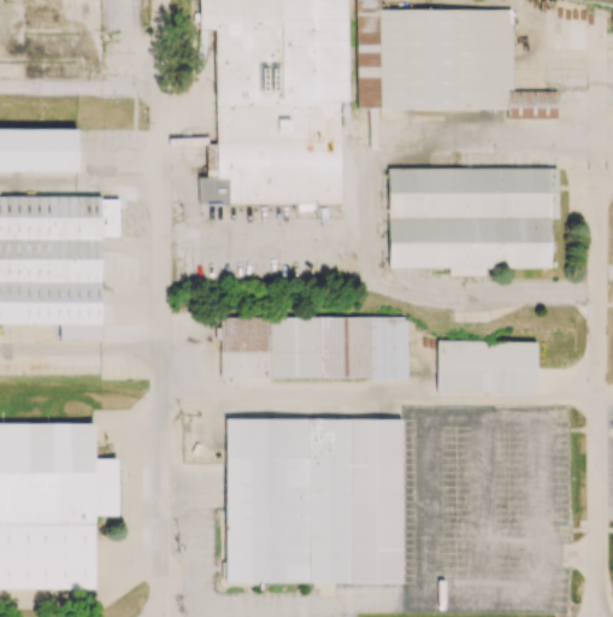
[(342,203),(342,101),(351,101),(349,0),(201,0),(202,29),(218,29),(218,145),(210,145),(210,177),(201,177),(201,203),(342,203)]
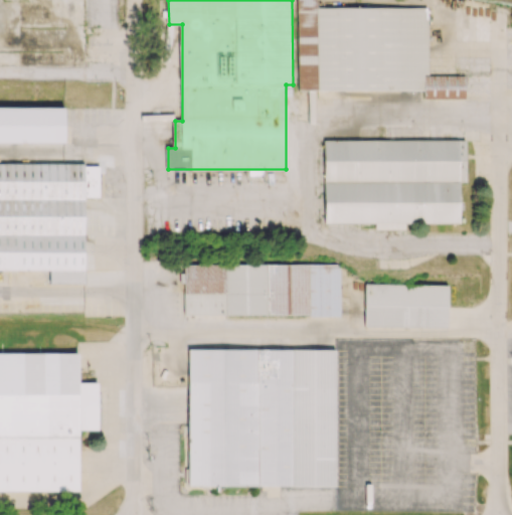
[(322,8),(431,8),(431,73),(424,73),(424,90),(322,89),(322,8)]
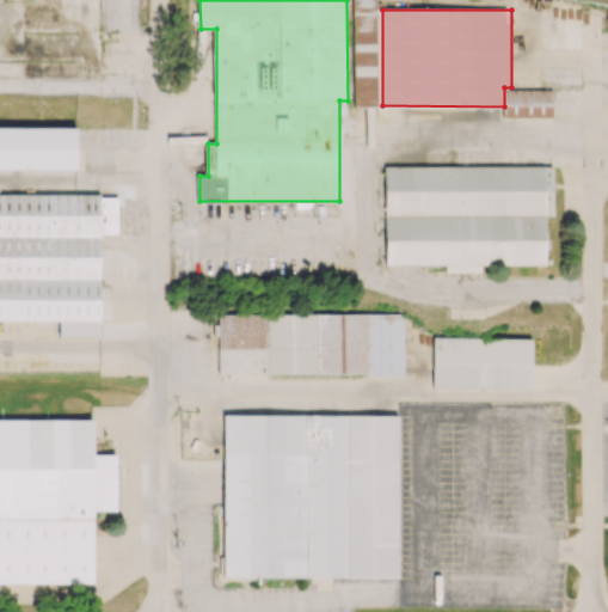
[(556,117),(507,117),(507,90),(556,90),(556,117)]
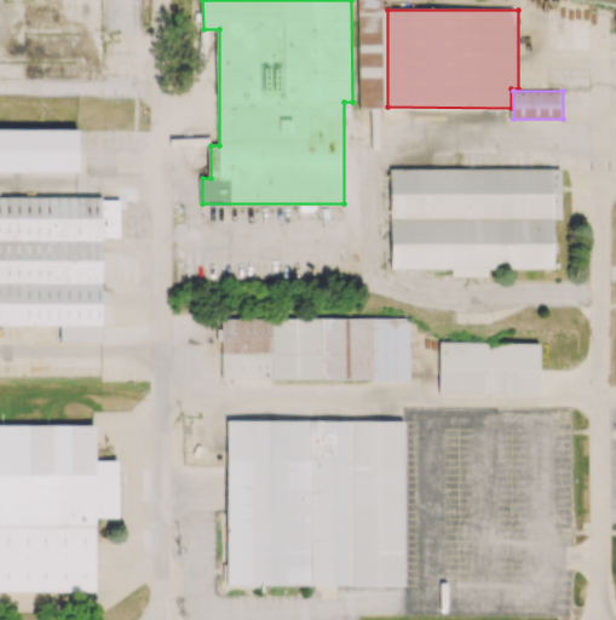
[(0,125),(76,125),(76,167),(0,167),(0,125)]
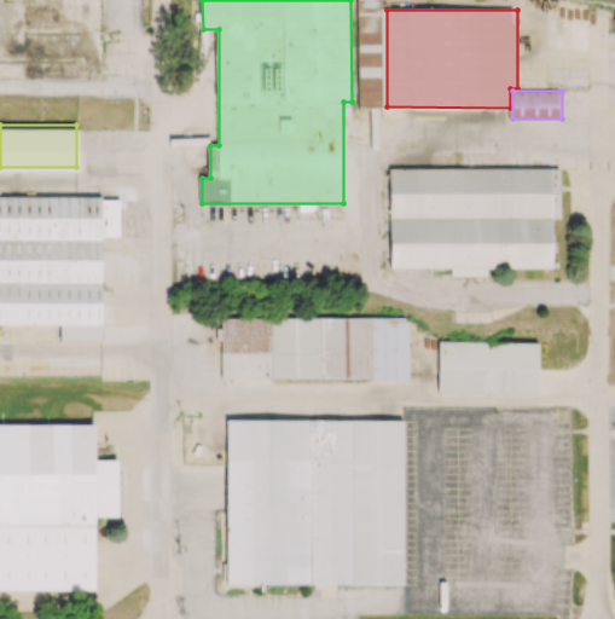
[(393,168),(552,169),(552,218),(393,217),(393,168)]
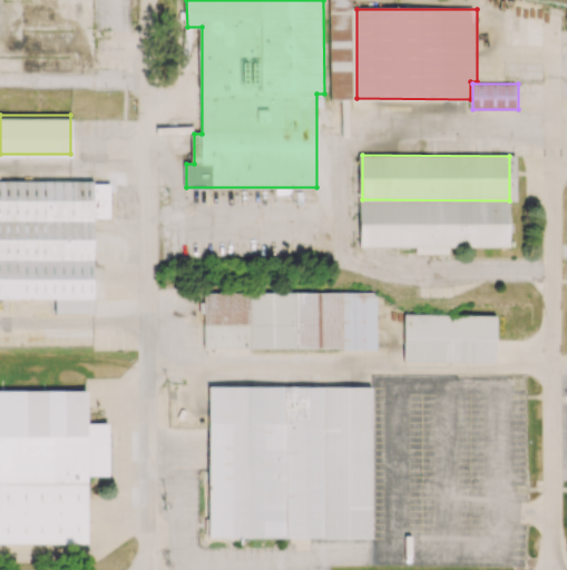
[(0,298),(57,298),(57,314),(95,314),(95,218),(111,218),(111,182),(0,180),(0,298)]
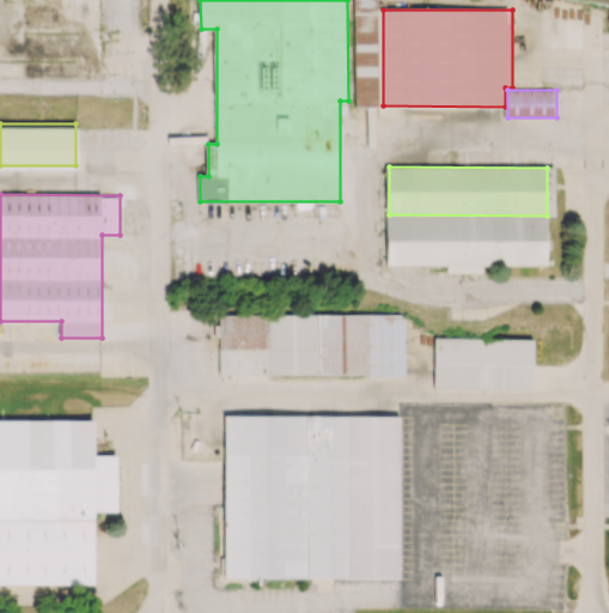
[(390,265),(390,218),(548,217),(548,263),(483,263),(483,272),(448,273),(448,263),(390,265)]
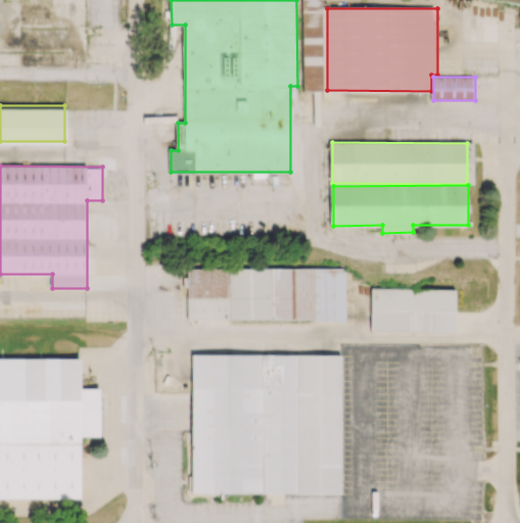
[(189,320),(347,321),(347,270),(189,269),(189,320)]
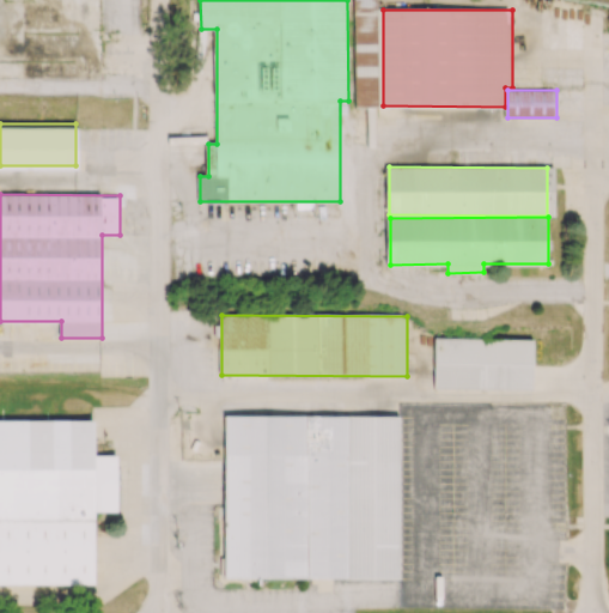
[(439,338),(536,340),(535,392),(439,389),(439,338)]
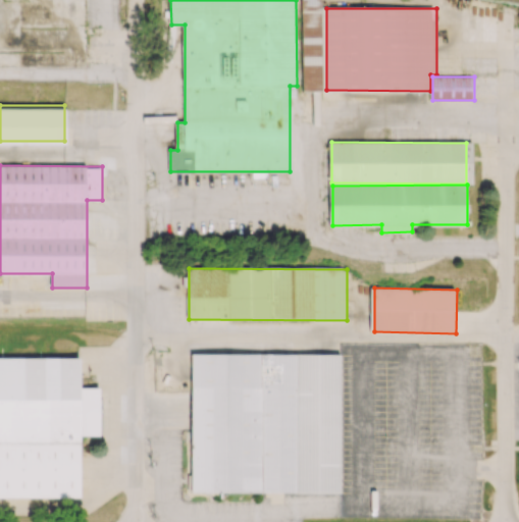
[(343,356),(193,354),(192,492),(341,494),(343,356)]
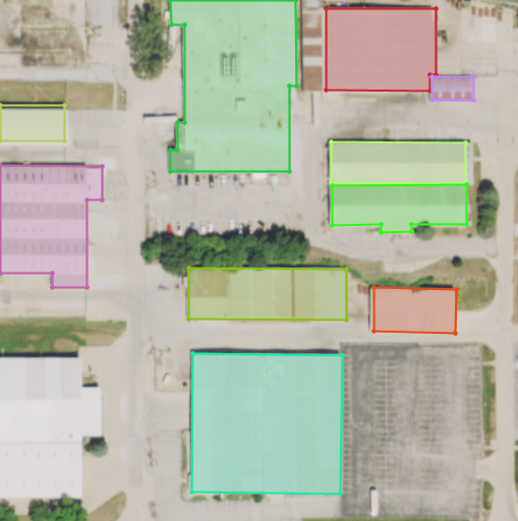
[(0,442),(80,442),(79,497),(0,496),(0,442)]
